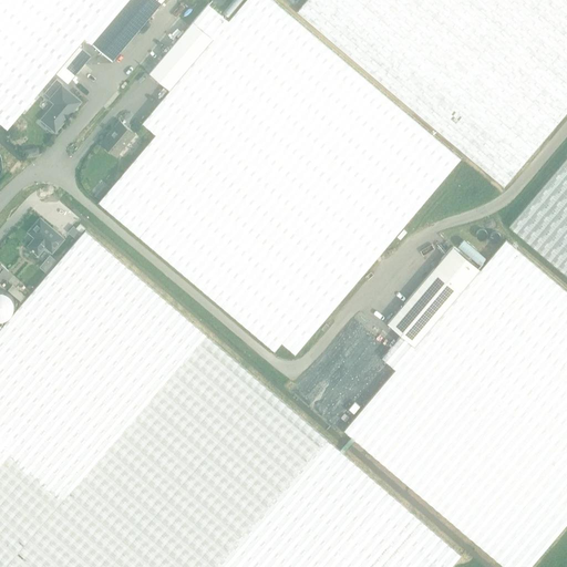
[(0,0),(0,122),(8,130),(57,72),(69,83),(75,75),(85,63),(91,57),(79,45),(85,38),(93,44),(131,0),(0,0)]
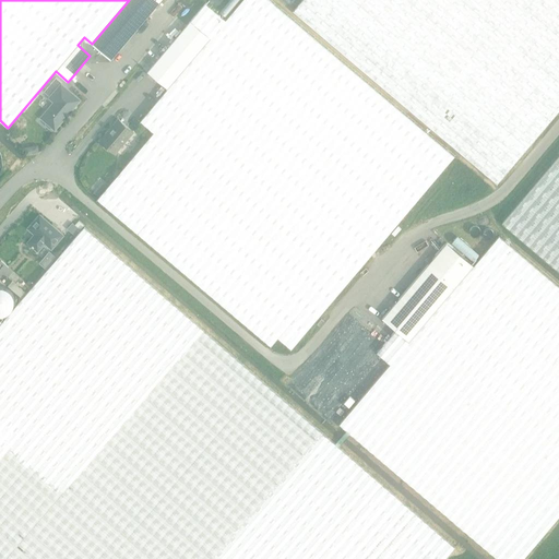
[(84,37),(78,45),(90,56),(84,62),(111,60),(114,58),(162,0),(129,0),(92,44),(84,37)]
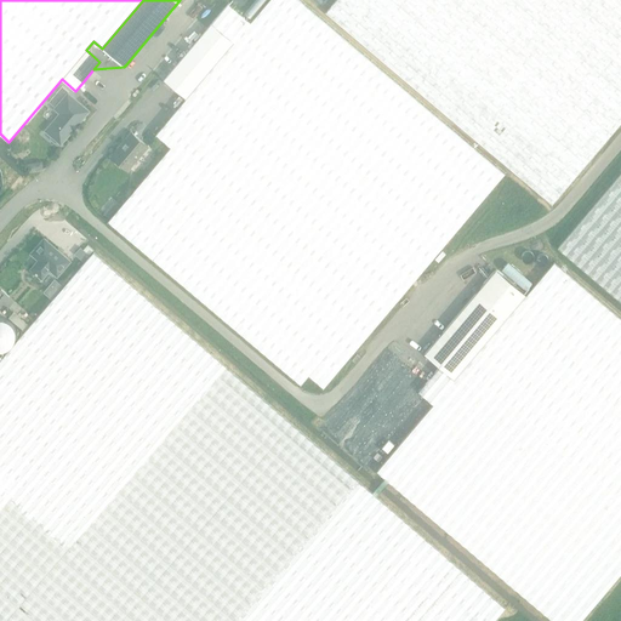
[(108,221),(108,222),(301,385),(309,375),(324,388),(505,174),(437,117),(369,58),(298,0),(269,0),(251,23),(186,100),(155,135),(171,148),(108,221)]
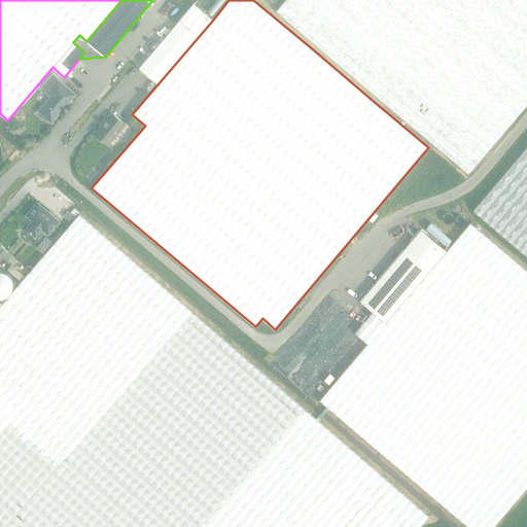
[(526,103),(526,0),(285,0),(277,11),(468,174),(511,124),(526,103)]
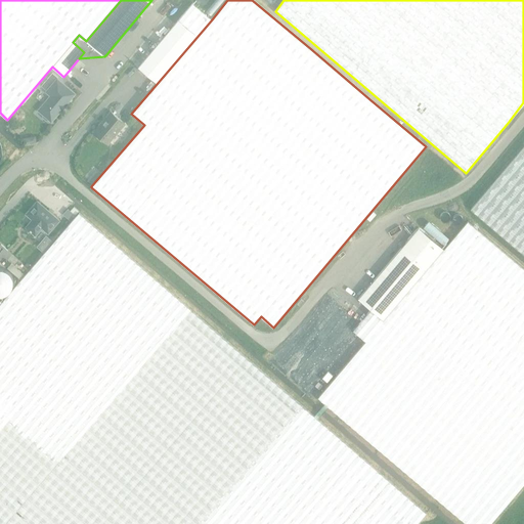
[(143,61),(138,68),(146,75),(157,84),(212,19),(192,3),(143,61)]
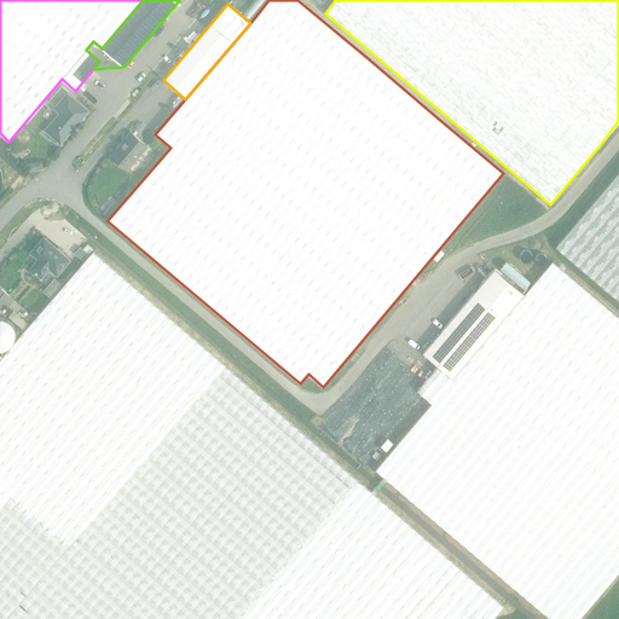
[(88,111),(68,93),(69,92),(62,87),(53,97),(48,102),(56,108),(55,109),(61,114),(46,131),(51,134),(51,139),(56,143),(59,142),(61,143),(88,111)]
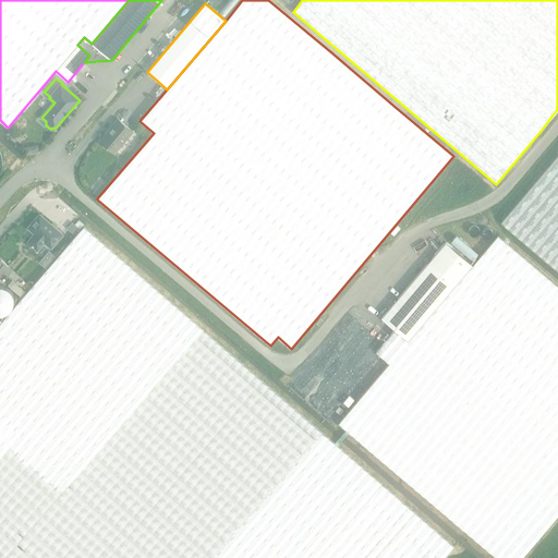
[(133,132),(119,120),(100,141),(105,145),(105,147),(108,150),(110,150),(110,149),(114,154),(133,132)]
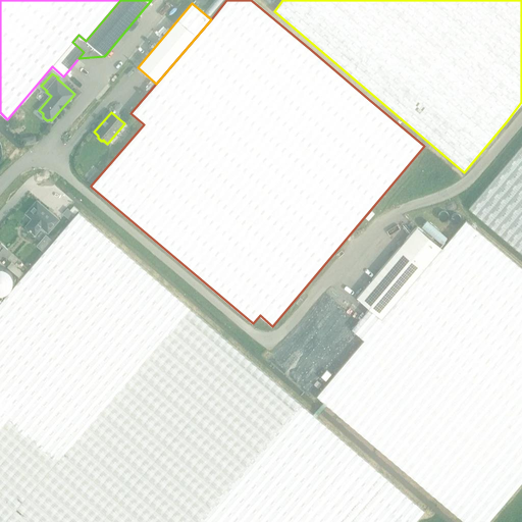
[(521,145),(469,208),(521,253),(521,145)]
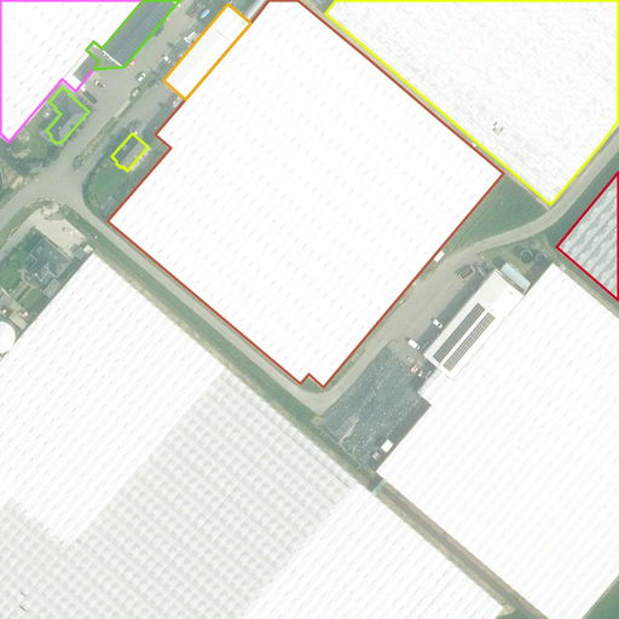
[(115,208),(110,204),(100,215),(105,219),(115,208)]
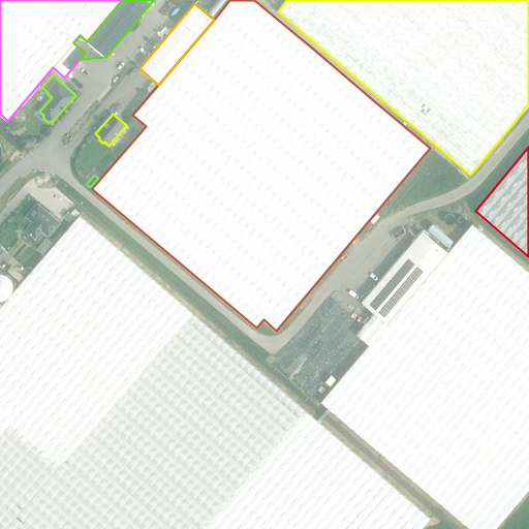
[(60,223),(37,204),(27,216),(33,222),(26,229),(30,234),(29,235),(30,236),(32,235),(35,238),(42,230),(49,236),(60,223)]
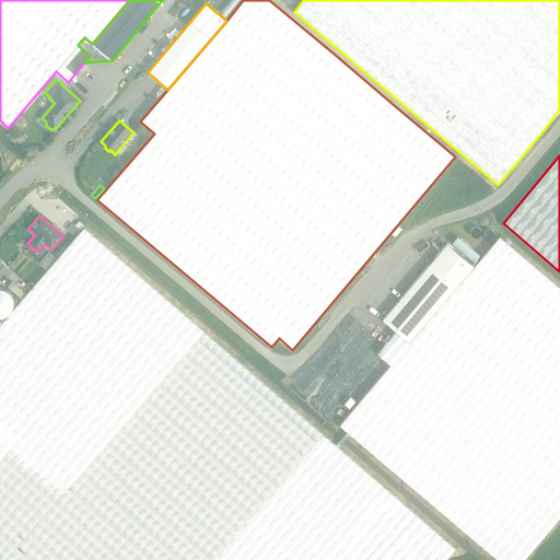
[(72,223),(67,230),(76,237),(81,231),(81,230),(76,225),(72,223)]
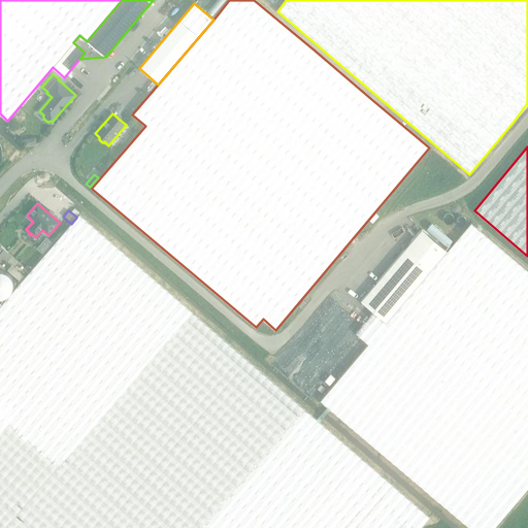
[(420,527),(430,517),(79,215),(76,218),(71,224),(2,304),(0,306),(0,527),(420,527)]
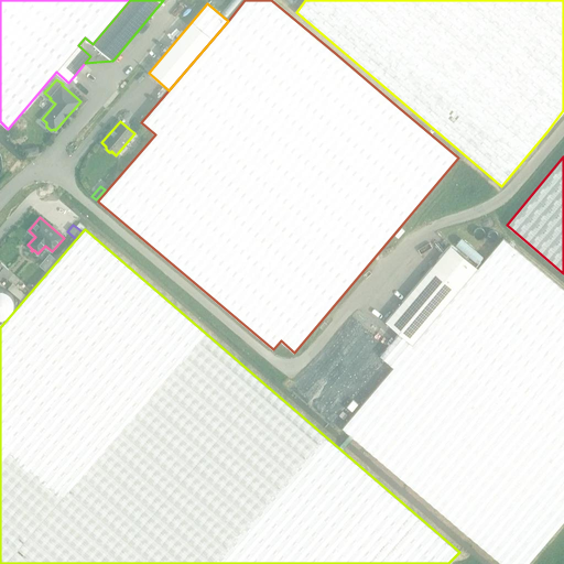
[(563,290),(503,238),(478,269),(393,368),(343,427),(502,563),(528,563),(563,521),(563,290)]
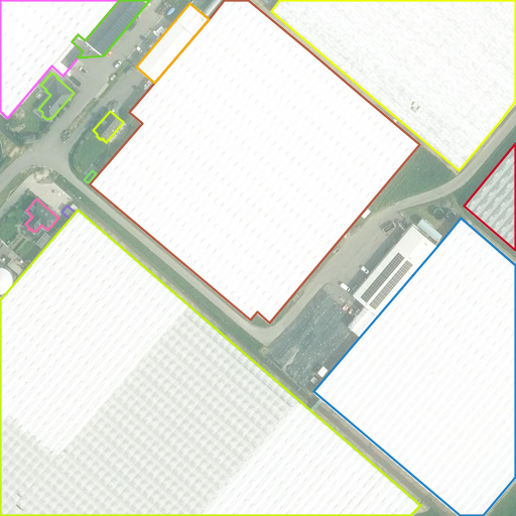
[(348,326),(360,337),(437,246),(412,225),(353,294),(366,305),(348,326)]
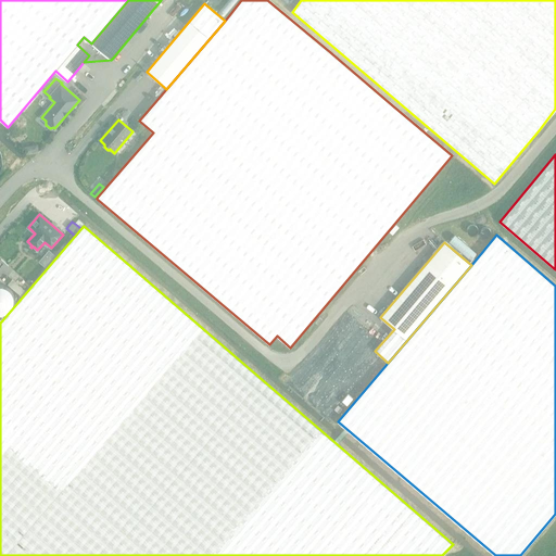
[(10,299),(9,294),(5,290),(3,288),(2,288),(0,287),(0,310),(2,310),(5,307),(9,303),(10,299)]
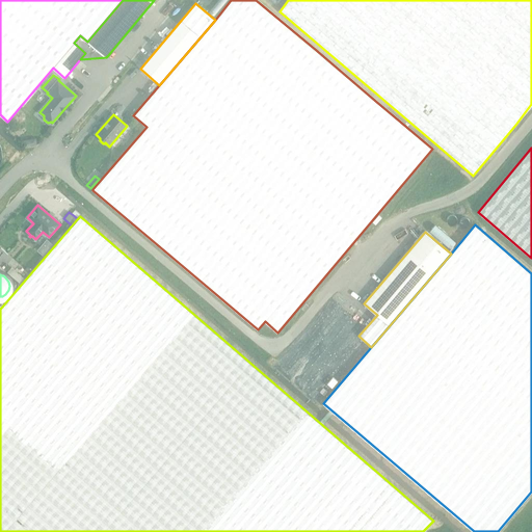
[(327,384),(333,389),(338,381),(333,377),(327,384)]
